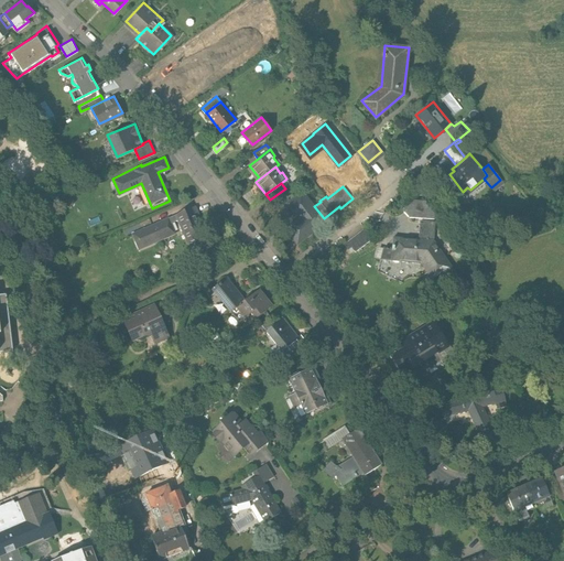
[(301,219),(288,229),(297,241),(305,235),(318,225),(325,220),(324,218),(314,206),(302,191),(288,202),(301,219)]
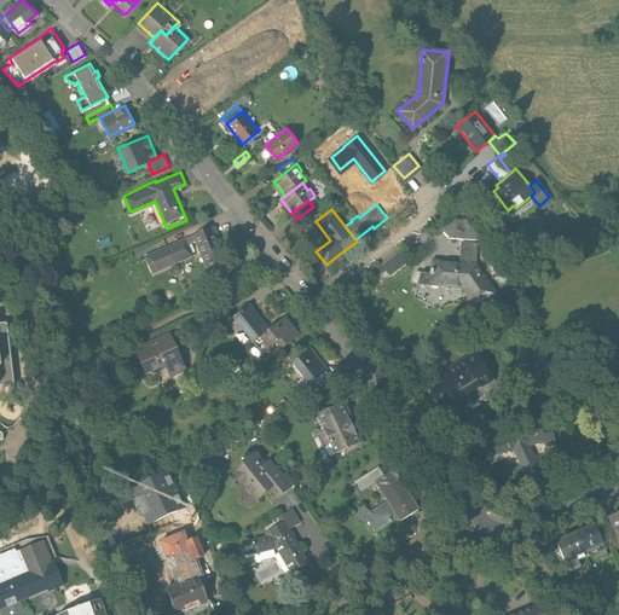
[(450,236),(476,238),(478,228),(474,227),(467,220),(467,219),(453,218),(453,220),(444,230),(450,236)]
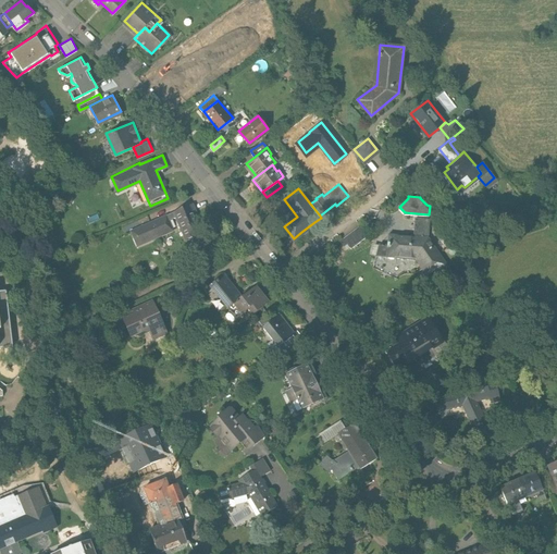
[(193,201),(135,226),(141,243),(153,236),(152,235),(172,228),(169,219),(175,216),(185,237),(201,230),(194,210),(196,209),(193,201)]
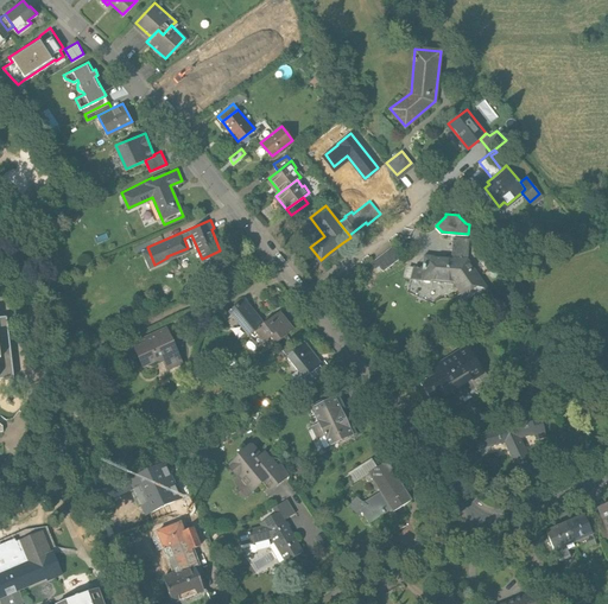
[(469,237),(454,236),(451,258),(467,259),(469,237)]
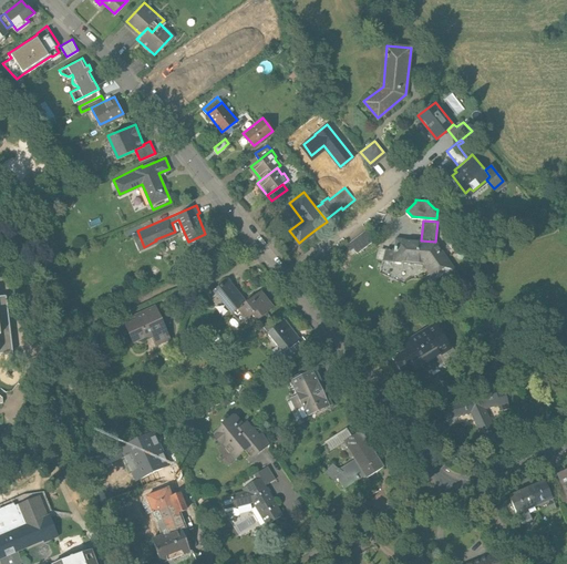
[(372,239),(364,229),(349,241),(357,252),(372,239)]
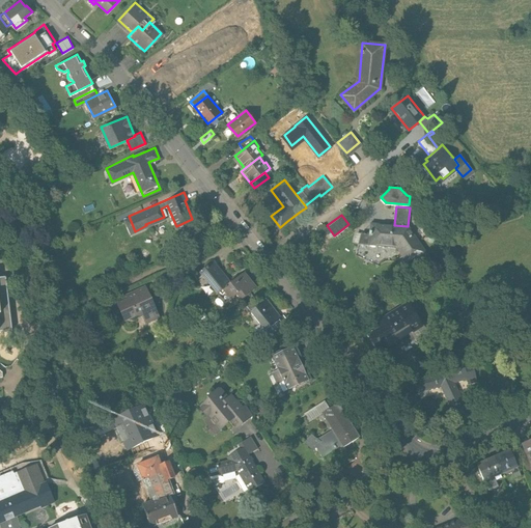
[(394,225),(370,223),(370,229),(369,229),(368,232),(368,243),(396,245),(409,262),(425,250),(408,226),(394,225)]
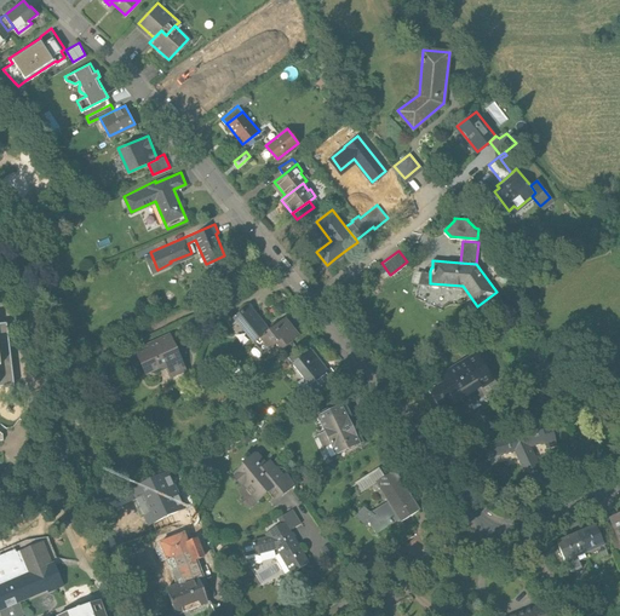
[(418,282),(430,283),(430,271),(422,271),(418,282)]
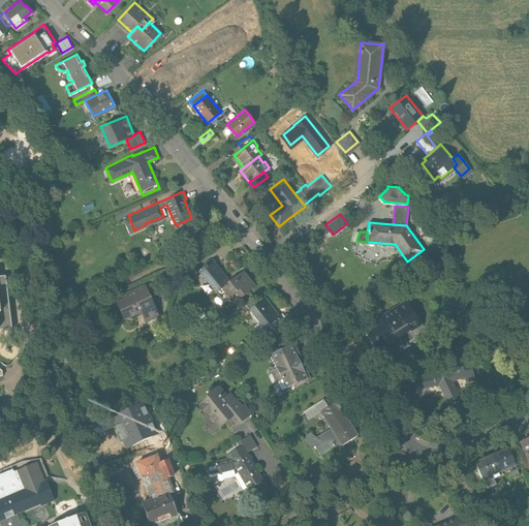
[(200,271),(196,275),(201,282),(207,279),(224,301),(237,290),(242,296),(255,285),(243,270),(229,280),(213,259),(199,270),(200,271)]
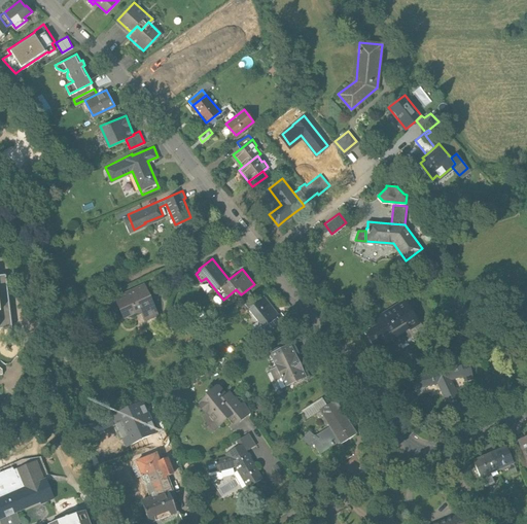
[(0,372),(3,372),(2,368),(0,364),(0,326),(11,325),(5,273),(0,273),(0,372)]
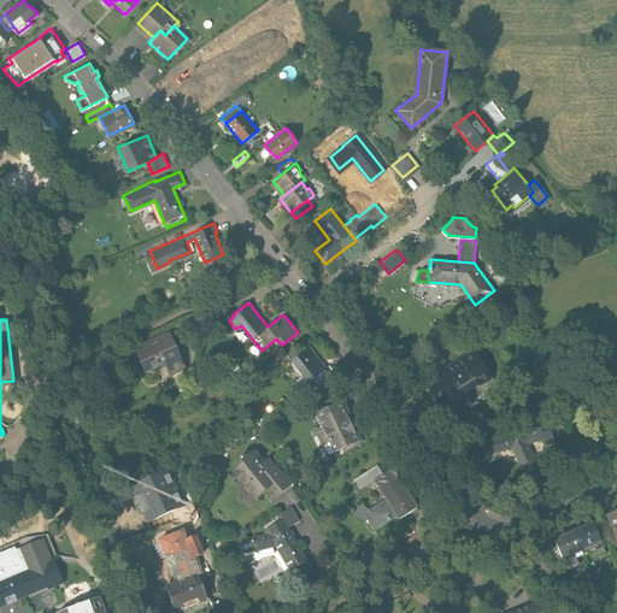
[(169,331),(135,347),(145,370),(158,364),(166,364),(170,372),(183,365),(177,351),(182,348),(177,340),(172,341),(169,331)]
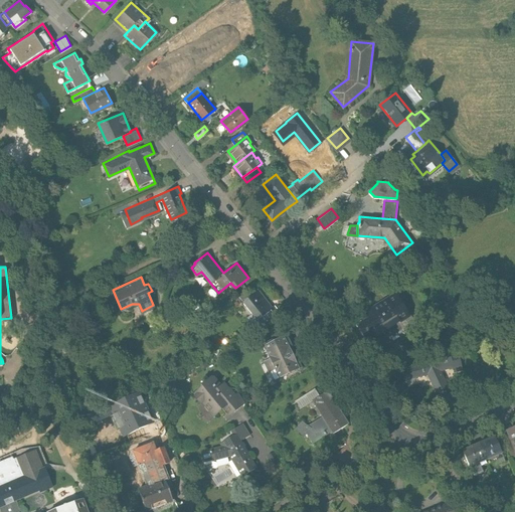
[(259,290),(243,302),(251,312),(247,315),(254,324),(261,320),(265,324),(285,312),(277,302),(270,307),(262,297),(263,296),(259,290)]
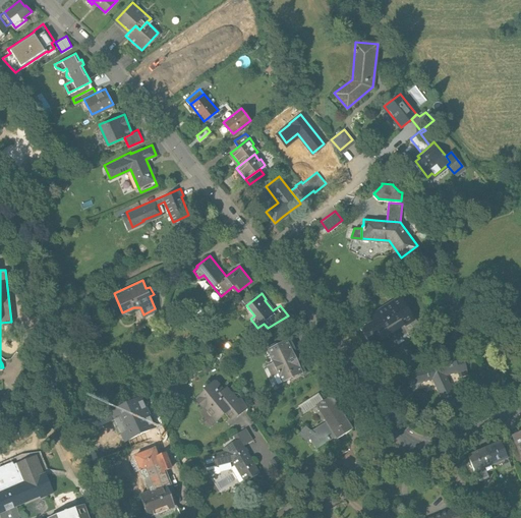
[(400,297),(370,314),(374,321),(362,328),(372,343),(412,318),(400,297)]
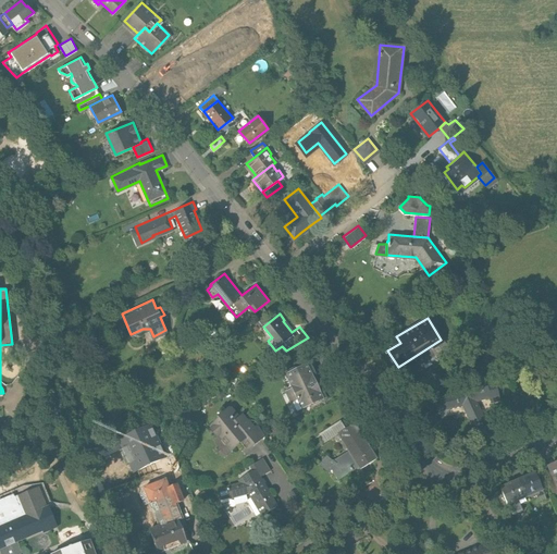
[(285,372),(292,386),(284,389),(291,401),(293,399),(297,409),(326,395),(317,374),(320,373),(312,359),(285,372)]
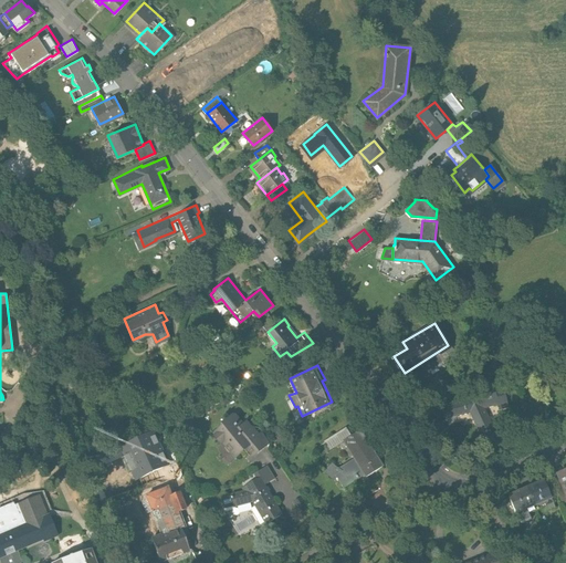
[(507,405),(503,387),(478,395),(483,406),(498,403),(499,408),(507,405)]
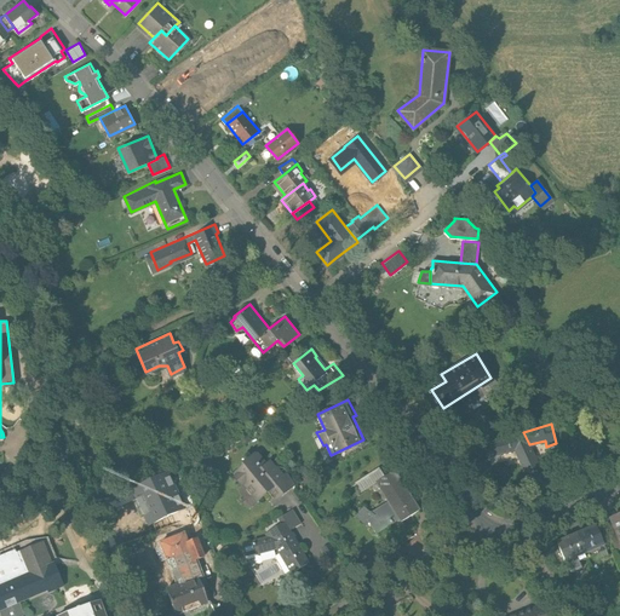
[(523,432),(483,443),(489,462),(498,460),(497,454),(515,449),(526,473),(539,466),(529,444),(523,432)]
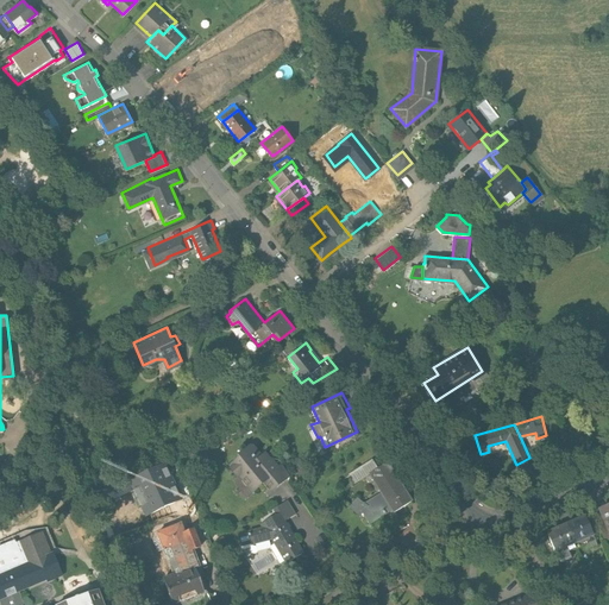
[(243,453),(231,462),(232,465),(231,466),(231,468),(236,474),(238,474),(239,472),(248,483),(239,491),(245,498),(253,491),(253,487),(262,480),(269,490),(287,474),(272,459),(267,458),(264,455),(262,453),(258,452),(253,446),(249,445),(244,449),(243,453)]
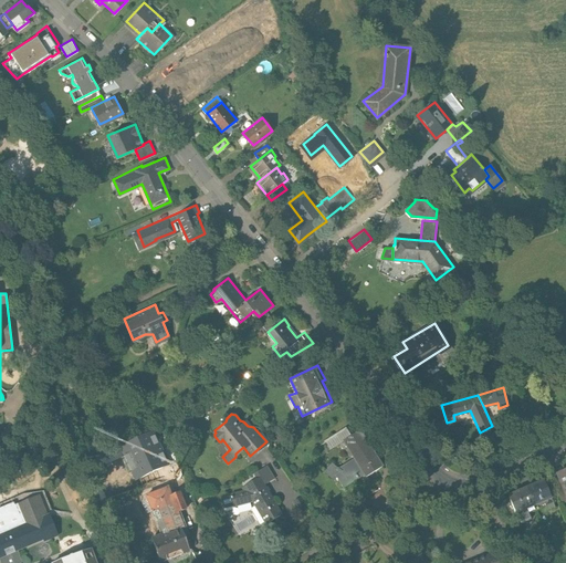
[(346,426),(325,440),(329,447),(344,438),(350,434),(346,426)]
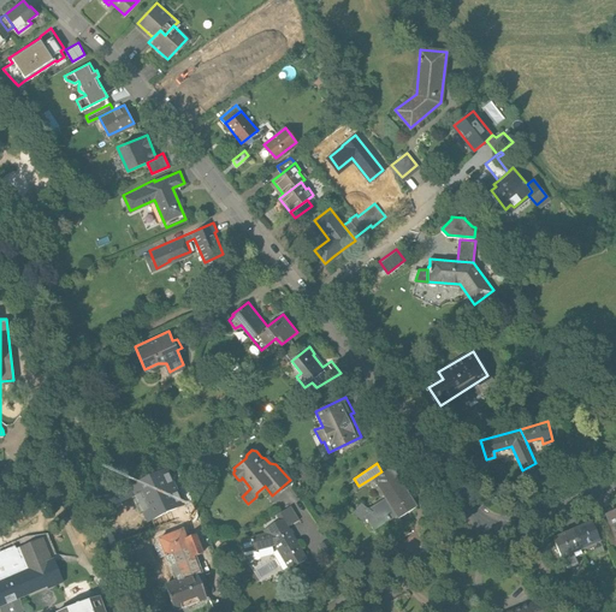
[(381,471),(374,476),(389,499),(373,510),(362,500),(354,510),(365,518),(367,516),(373,526),(397,511),(398,515),(416,504),(391,465),(381,471)]
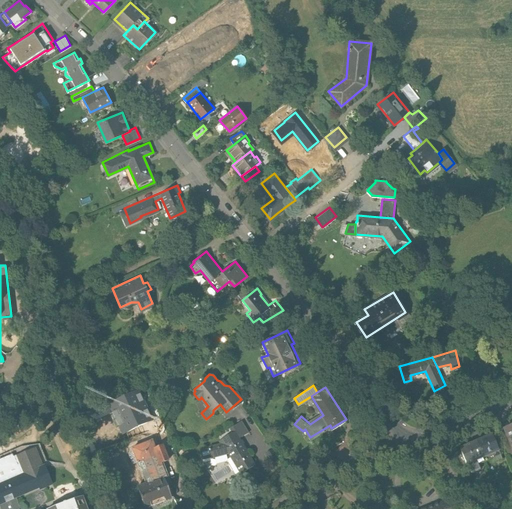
[(138,388),(109,402),(123,431),(152,418),(138,388)]
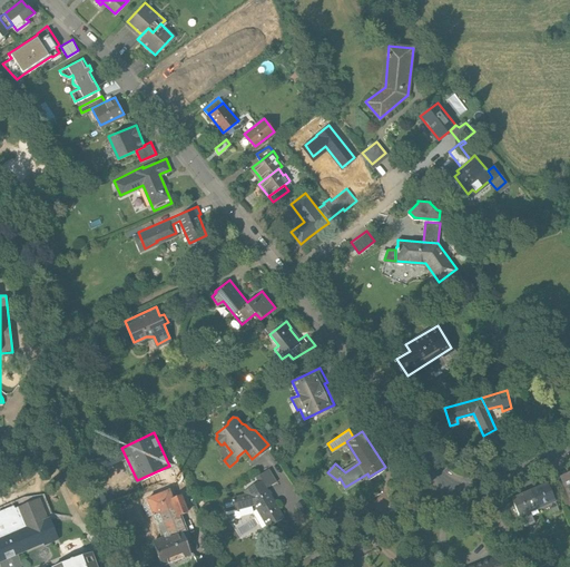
[(256,476),(259,480),(261,479),(265,487),(276,480),(268,467),(256,476)]
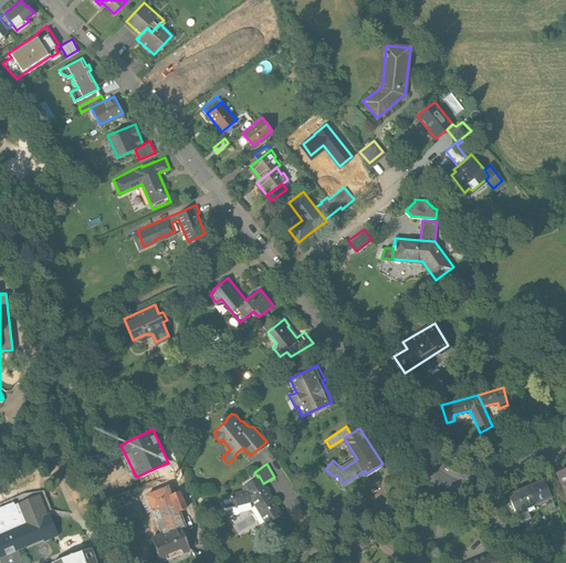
[(565,468),(556,472),(565,496),(565,468)]
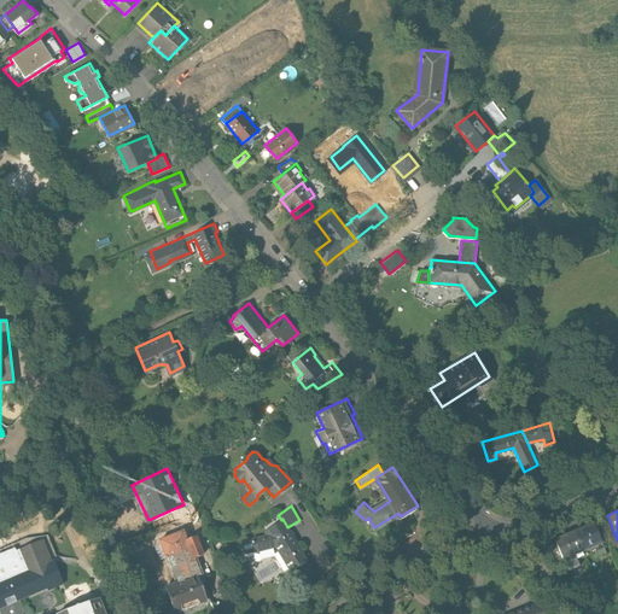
[(252,539),(243,542),(245,555),(256,553),(256,550),(275,544),(290,568),(307,559),(287,527),(283,519),(281,520),(264,531),(266,534),(252,538),(252,539)]
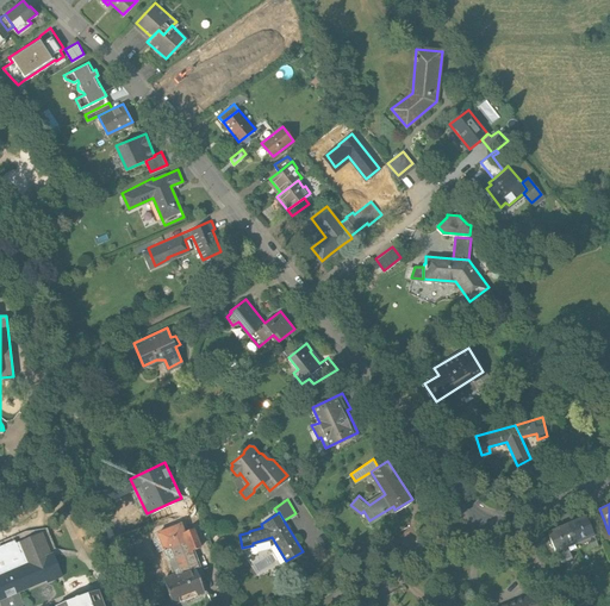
[(585,517),(566,525),(576,545),(595,536),(585,517)]
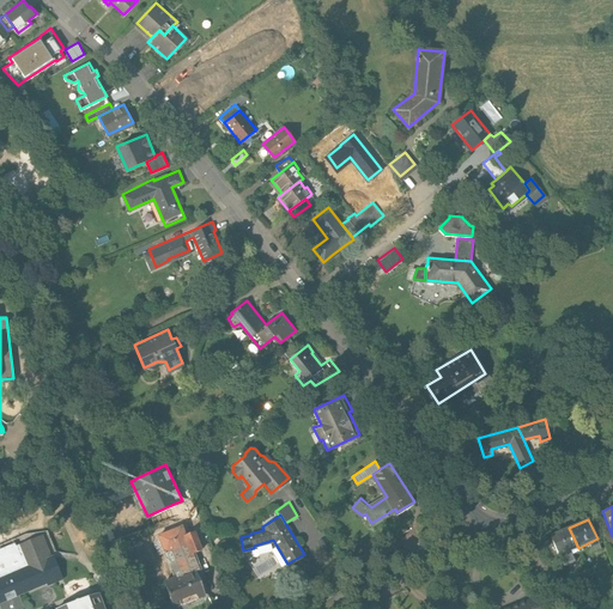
[(174,576),(164,579),(170,592),(169,592),(173,604),(174,604),(207,592),(199,571),(192,552),(200,548),(194,531),(186,535),(182,524),(158,534),(174,576)]
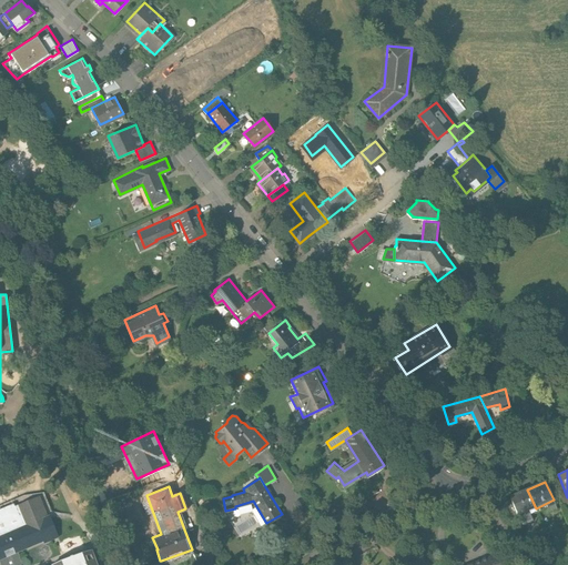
[(527,490),(509,498),(518,516),(536,508),(527,490)]
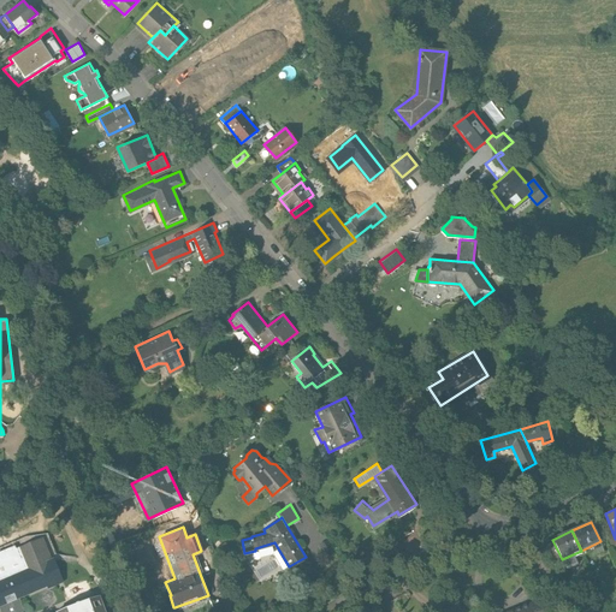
[(51,559),(41,538),(16,547),(15,545),(0,550),(0,605),(3,611),(21,611),(23,607),(18,594),(46,583),(47,584),(63,578),(53,558),(51,559)]
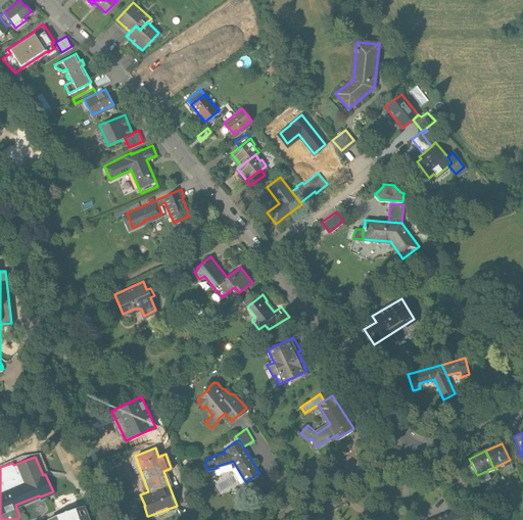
[(278,457),(272,461),(278,471),(284,467),(278,457)]
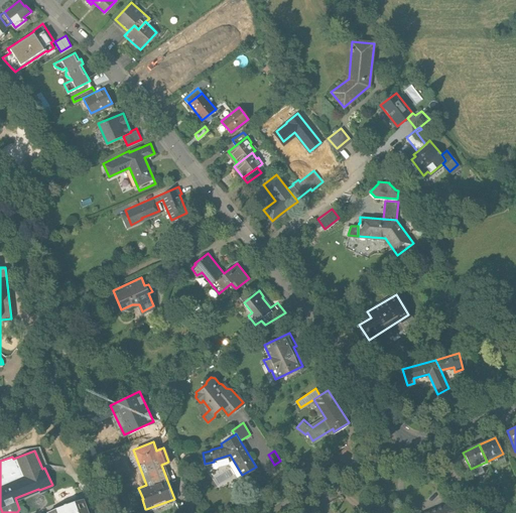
[(87,512),(82,499),(47,511),(47,512),(87,512)]
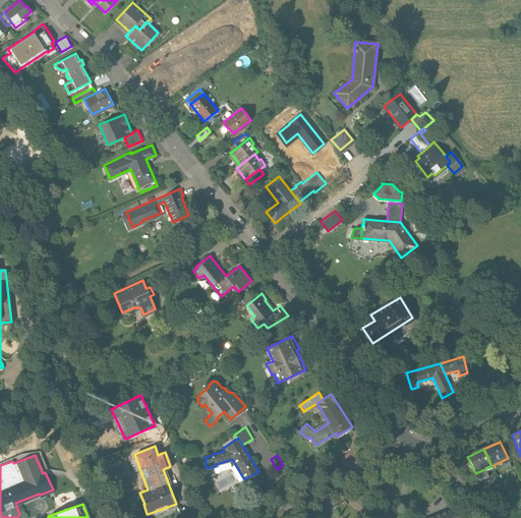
[(428,517),(458,517),(454,508),(428,517)]
